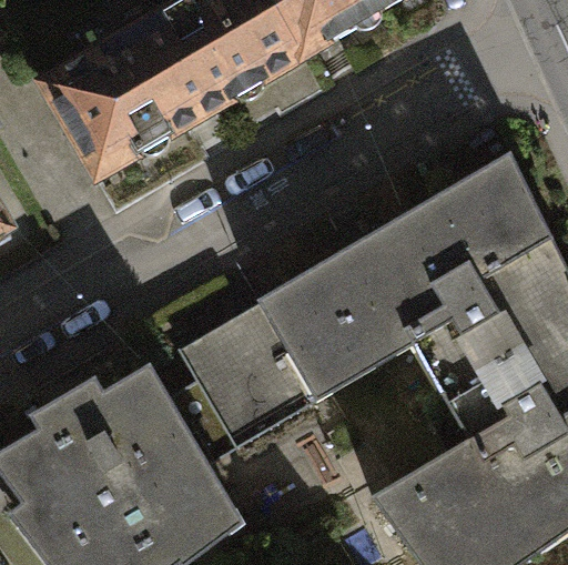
[(174,0),(41,79),(99,175),(303,54),(271,0),(174,0)]
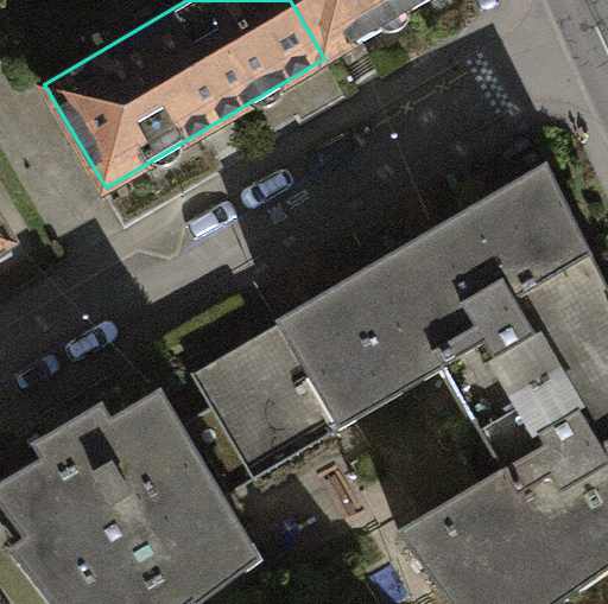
[(290,0),(324,58),(420,0),(290,0)]
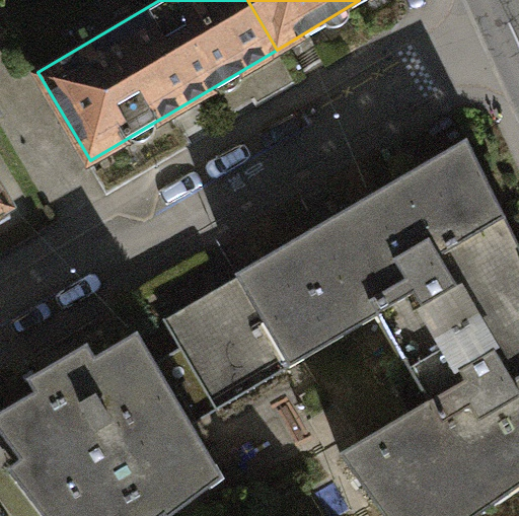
[(518,252),(466,138),(238,275),(241,281),(288,364),(375,311),(428,397),(341,453),(385,515),(455,515),(451,507),(518,465),(518,252)]
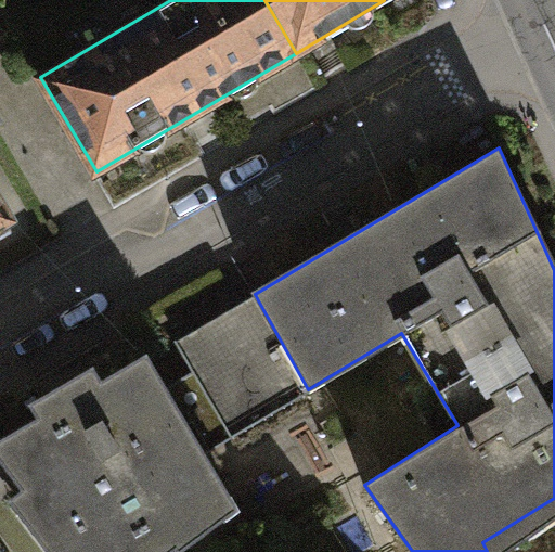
[(308,389),(258,300),(178,346),(193,370),(166,385),(203,452),(210,447),(194,416),(214,406),(231,436),(308,389)]
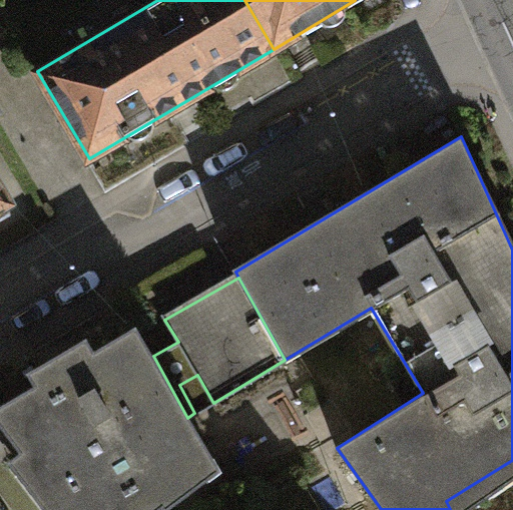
[(187,418),(153,356),(134,328),(68,369),(57,355),(26,374),(34,387),(0,406),(0,427),(43,483),(31,494),(43,509),(156,509),(163,505),(159,497),(209,457),(187,418)]
